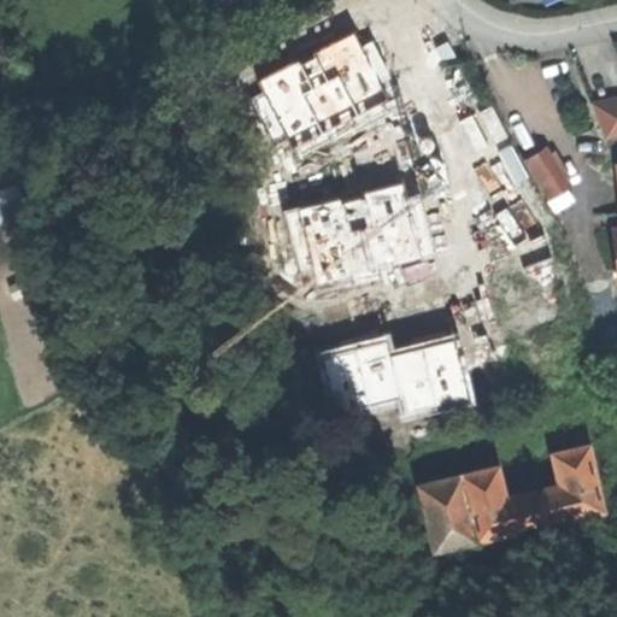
[(404,100),(366,30),(248,92),(286,162),(404,100)]
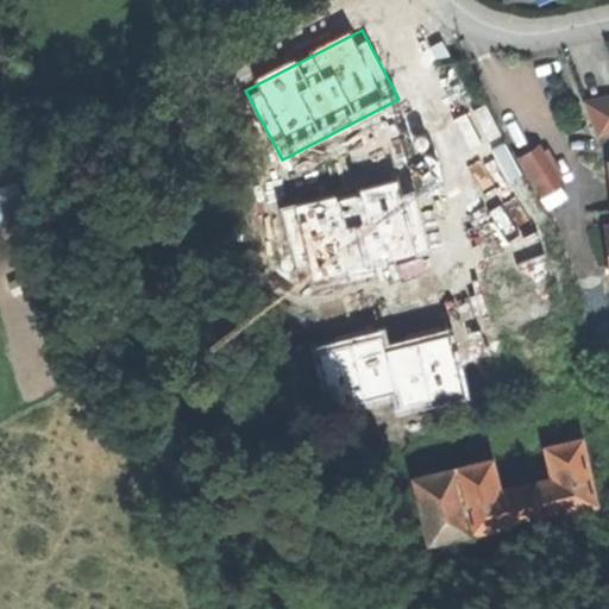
[(608,100),(585,106),(601,143),(608,140),(608,100)]
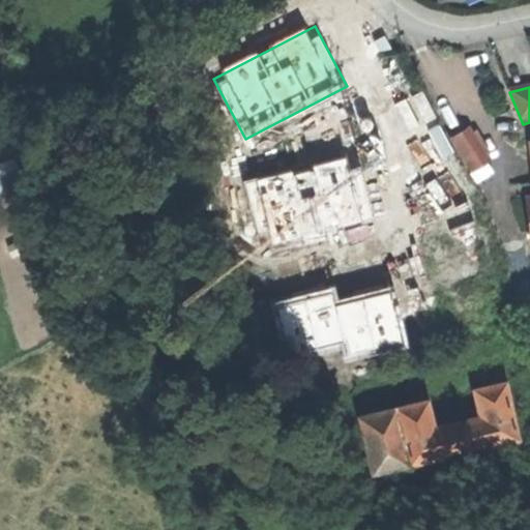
[(453,139),(474,172),(488,164),(467,130),(453,139)]
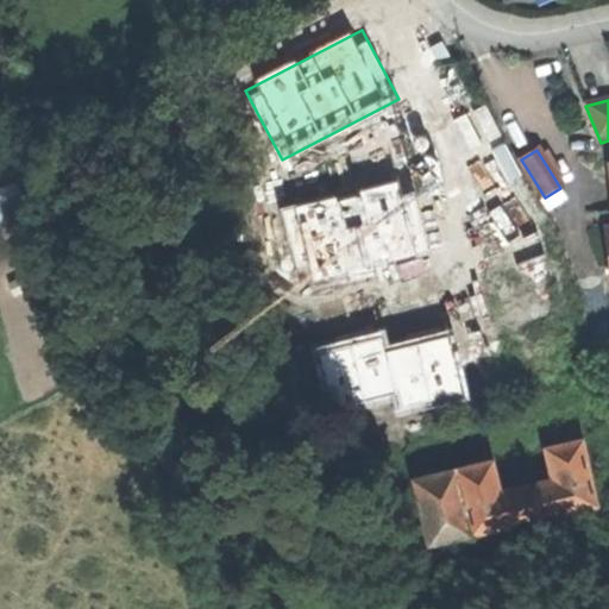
[(409,176),(278,207),(299,292),(429,261),(409,176)]
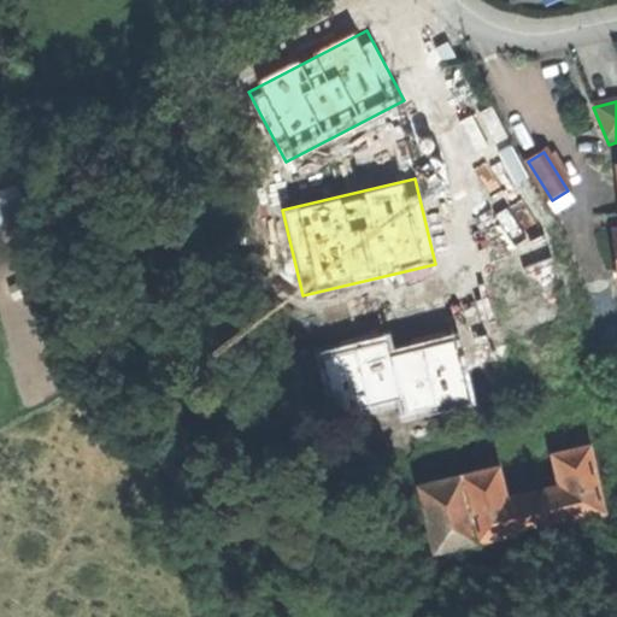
[(389,333),(311,353),(329,423),(400,405),(405,425),(475,407),(456,331),(393,347),(389,333)]
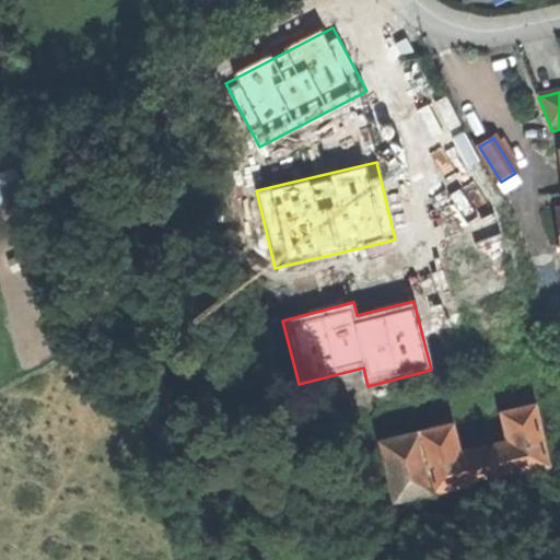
[(423,431),(438,491),(473,483),(471,479),(515,469),(516,474),(553,464),(538,404),(505,412),(512,440),(486,446),(463,452),(456,422),(423,431)]
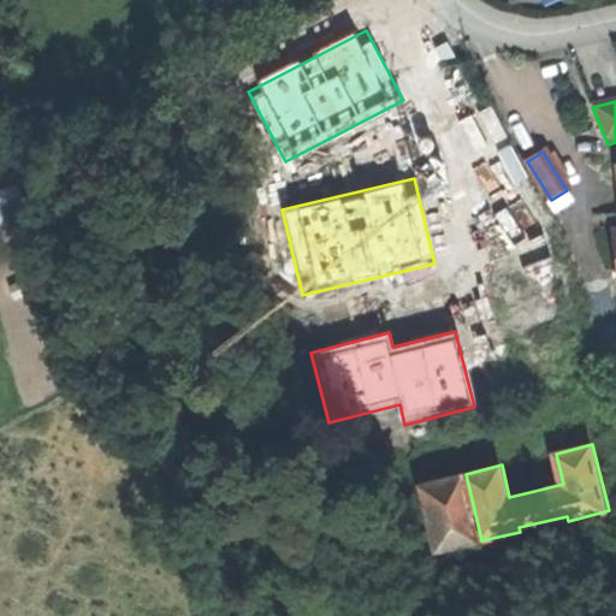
[(438,551),(481,540),(466,474),(422,484),(438,551)]
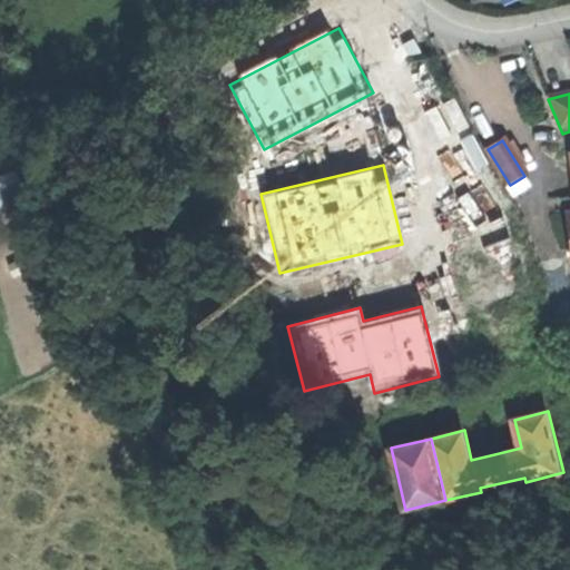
All buildings are outlined.
